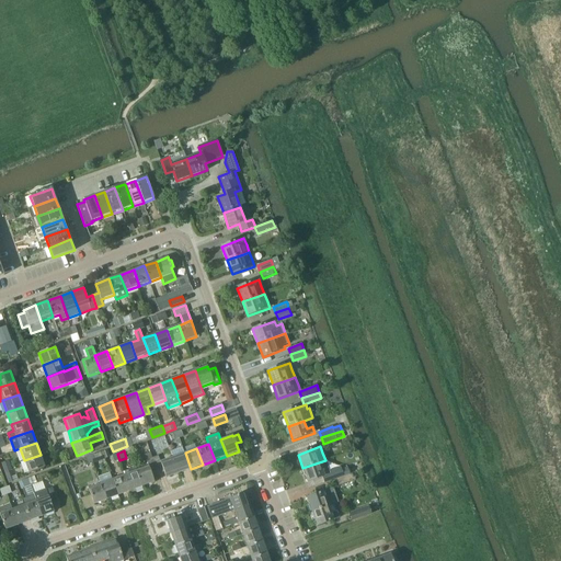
[(149,467),(137,471),(142,487),(155,482),(152,477),(158,474),(152,458),(150,453),(145,455),(147,460),(149,467)]
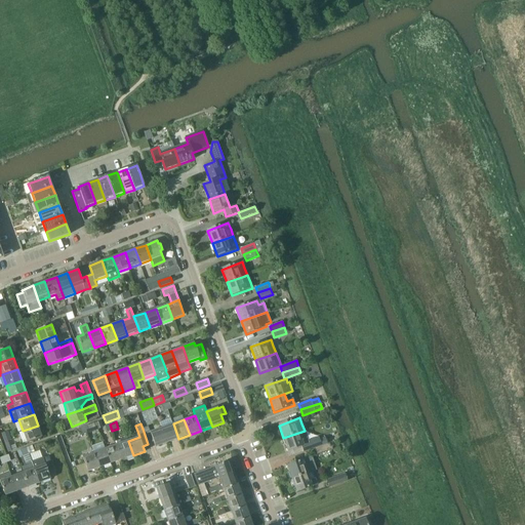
[(173,423),(162,428),(167,443),(178,439),(173,423)]
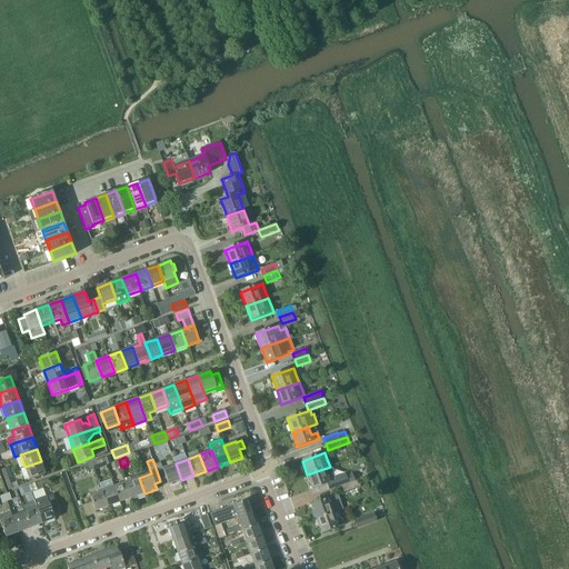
[(41,461),(25,467),(29,479),(46,473),(41,461)]
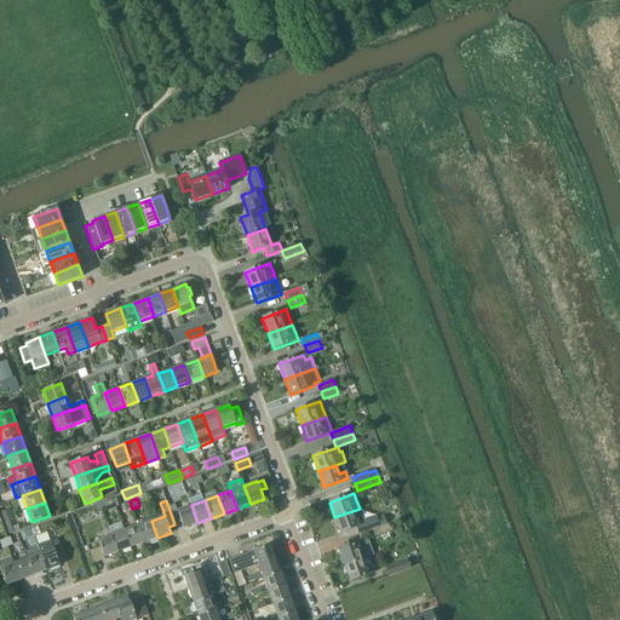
[(174,504),(168,506),(174,524),(182,522),(184,528),(197,523),(191,505),(177,511),(174,504)]
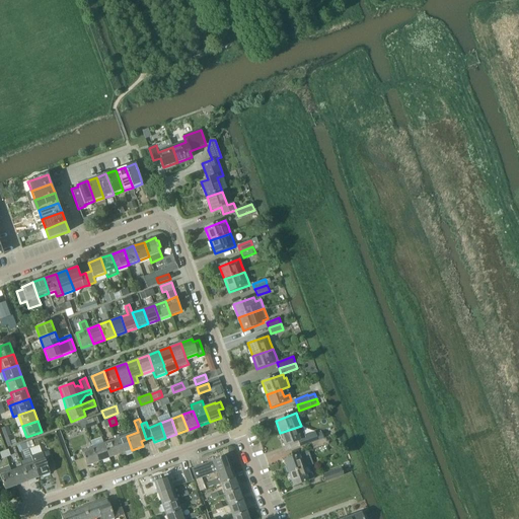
[(295,428),(280,433),(285,446),(298,441),(300,447),(311,443),(323,439),(320,432),(316,433),(315,431),(304,435),(301,426),(295,428)]
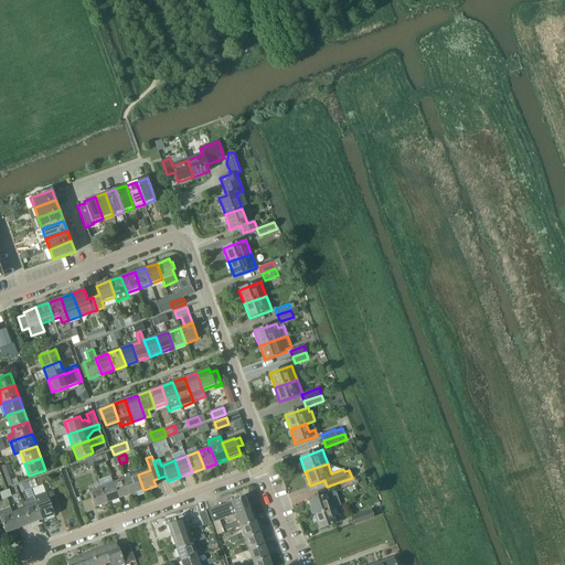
[(138,475),(125,479),(131,494),(144,490),(138,475)]
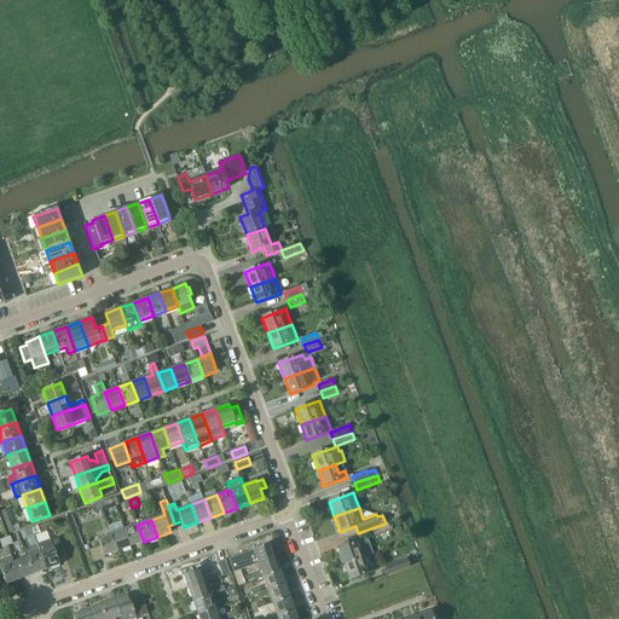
[(386,524),(371,528),(374,536),(388,530),(386,524)]
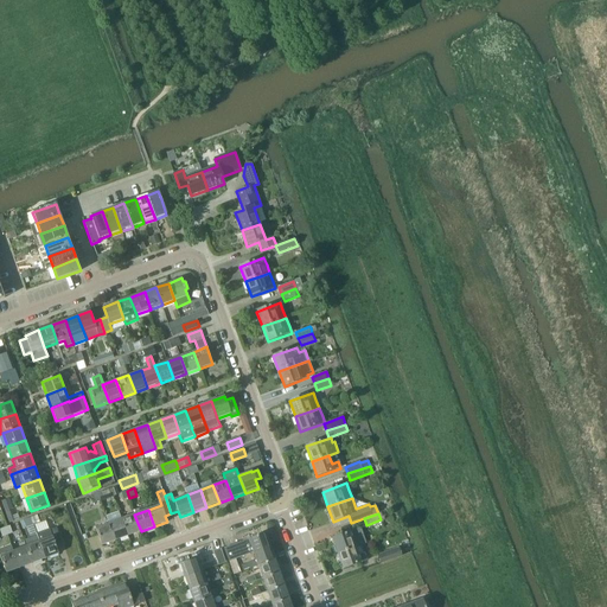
[(134,515),(122,519),(128,536),(141,531),(134,515)]
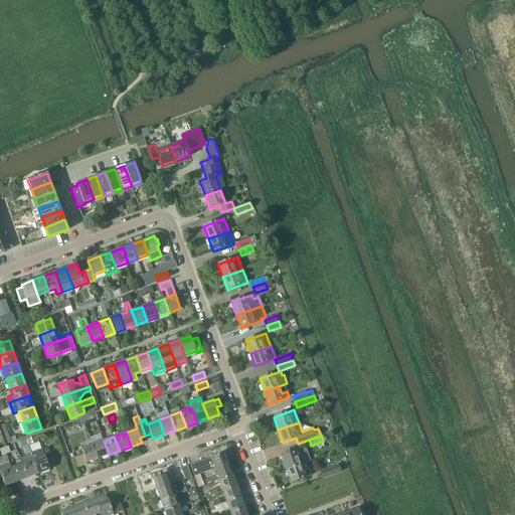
[(104,441),(93,445),(98,459),(109,455),(104,441)]
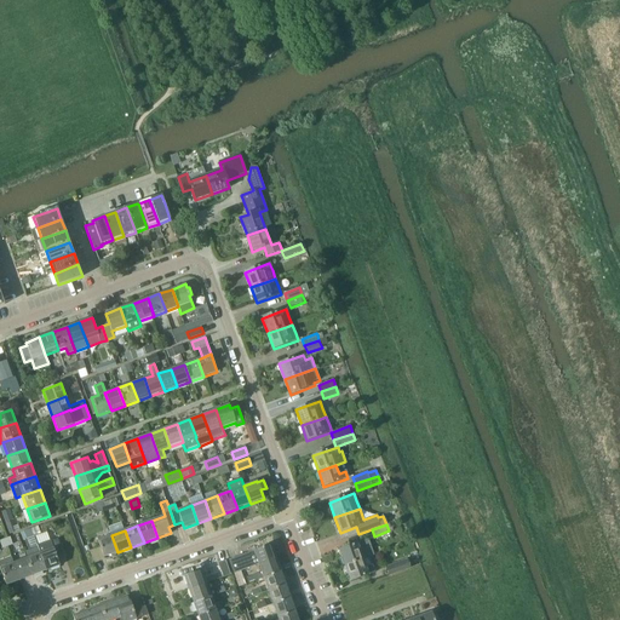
[(112,535),(98,540),(104,557),(118,552),(112,535)]
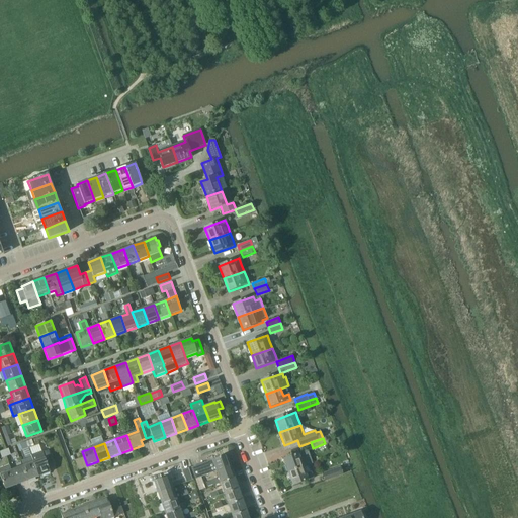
[(42,451),(31,455),(33,462),(39,477),(51,472),(48,463),(53,461),(49,450),(42,452),(42,451)]
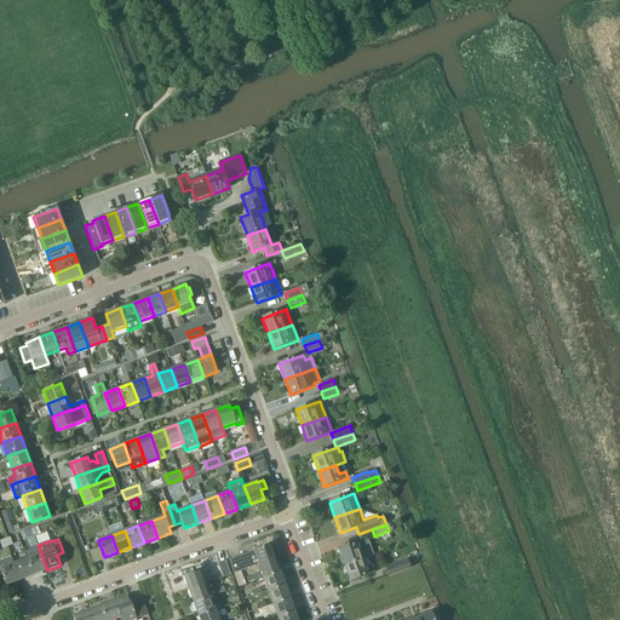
[(363,541),(339,551),(345,566),(363,560),(368,557),(369,557),(374,556),(372,547),(368,540),(363,541)]
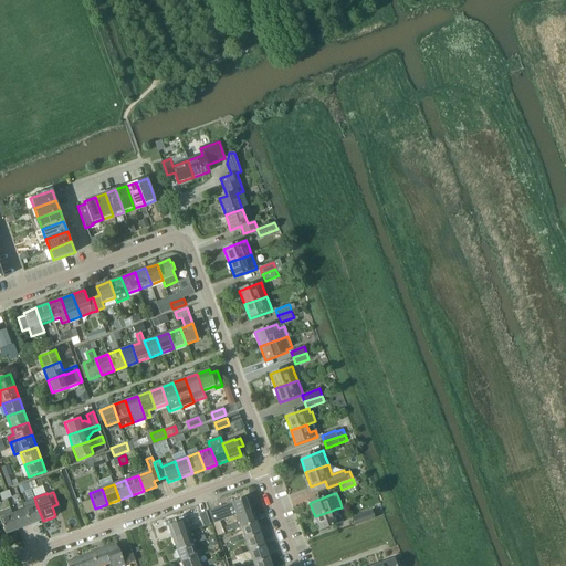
[(232,503),(209,511),(213,524),(236,515),(237,515),(252,510),(248,498),(232,503)]
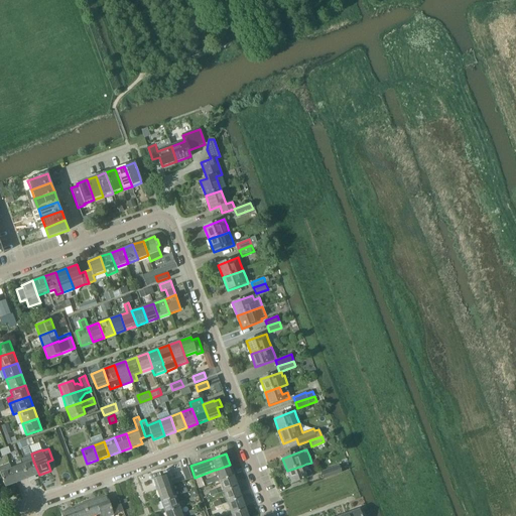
[(27,479),(39,475),(33,461),(22,465),(27,479)]
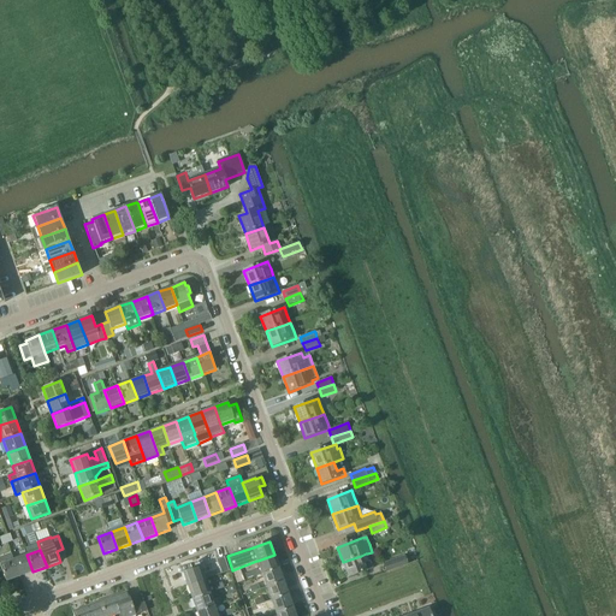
[(6,581),(21,576),(13,560),(11,554),(0,557),(0,563),(0,564),(6,581)]
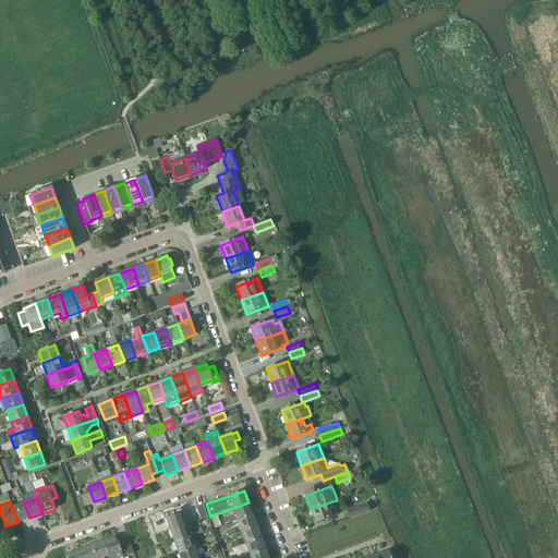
[(327,504),(311,509),(315,523),(338,516),(332,501),(331,501),(327,504)]
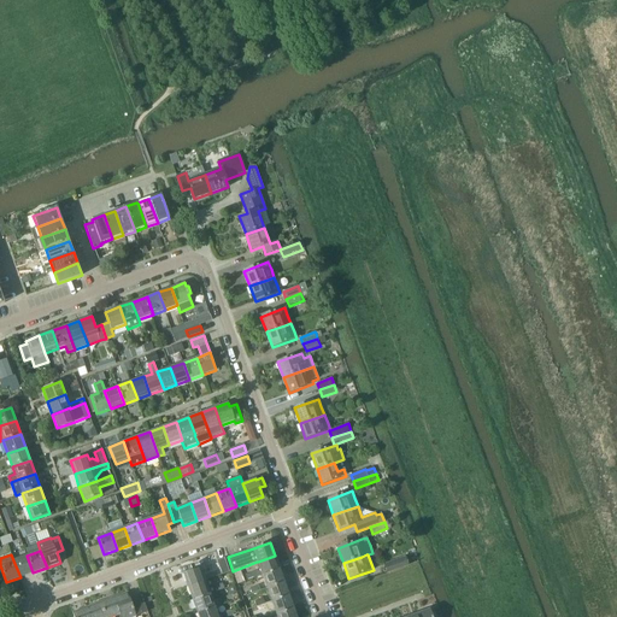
[(21,577),(33,573),(27,556),(13,560),(21,577)]
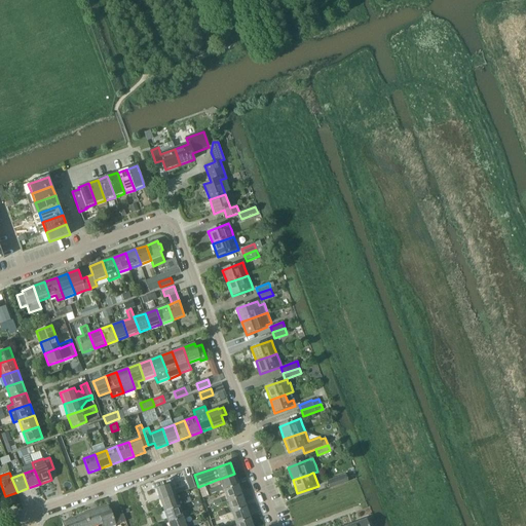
[(222,485),(209,490),(211,495),(223,490),(238,485),(234,474),(220,479),(222,485)]
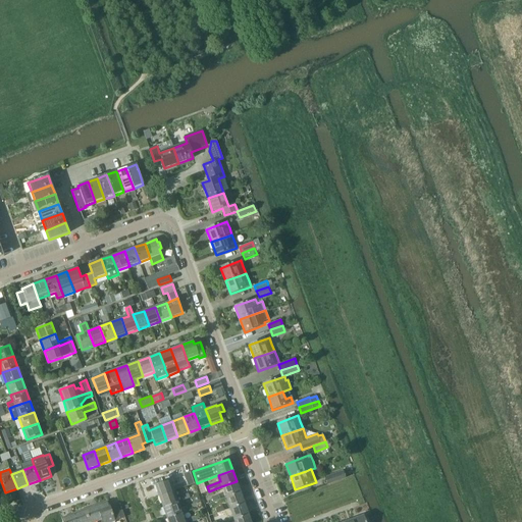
[(328,484),(346,478),(344,470),(325,477),(328,484)]
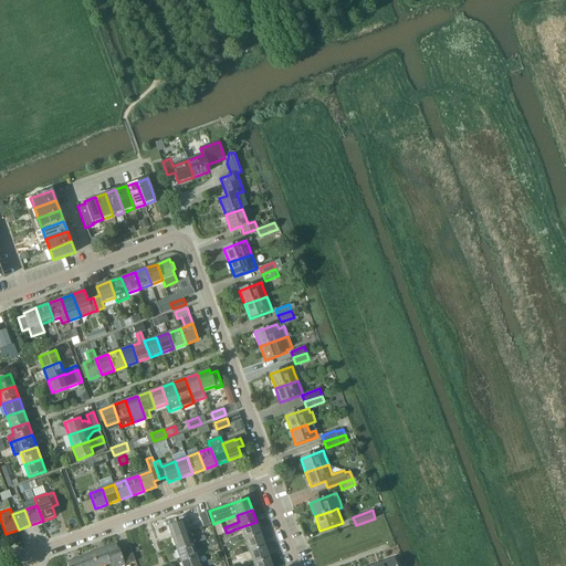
[(196,531),(210,525),(206,512),(190,517),(196,531)]
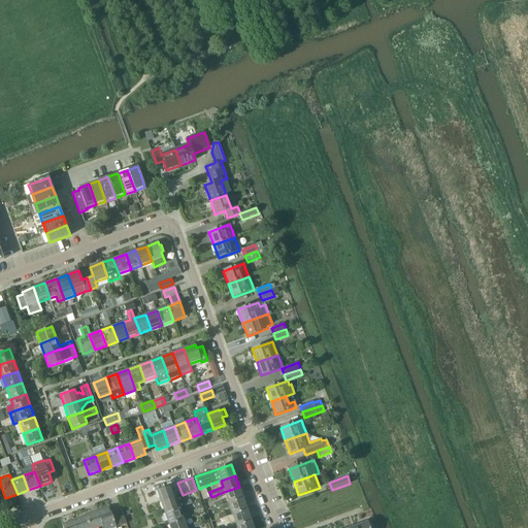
[(171,486),(157,491),(161,502),(175,497),(171,486)]
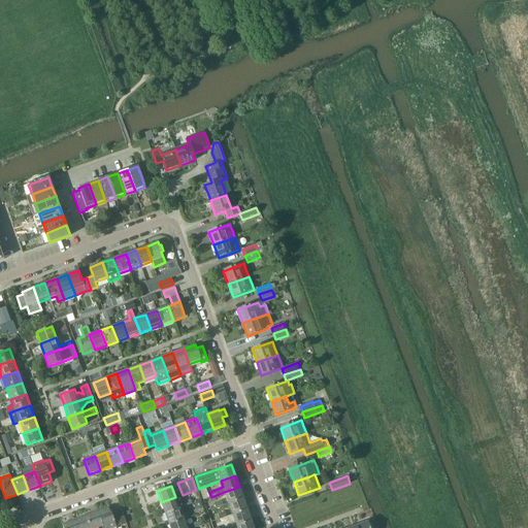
[(228,503),(243,498),(239,487),(224,492),(228,503)]
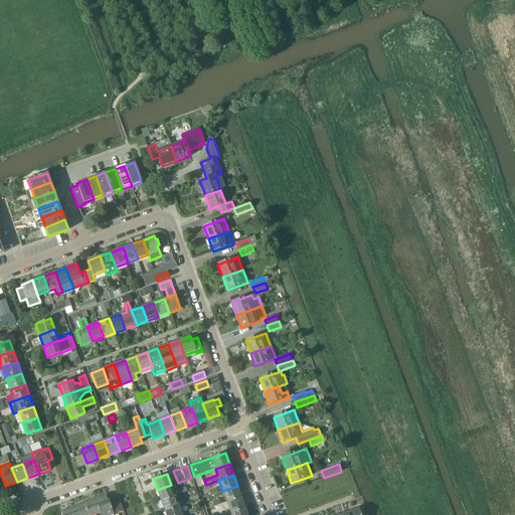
[(171,485),(157,490),(161,501),(175,496),(181,494),(188,492),(186,486),(179,489),(177,483),(171,485)]
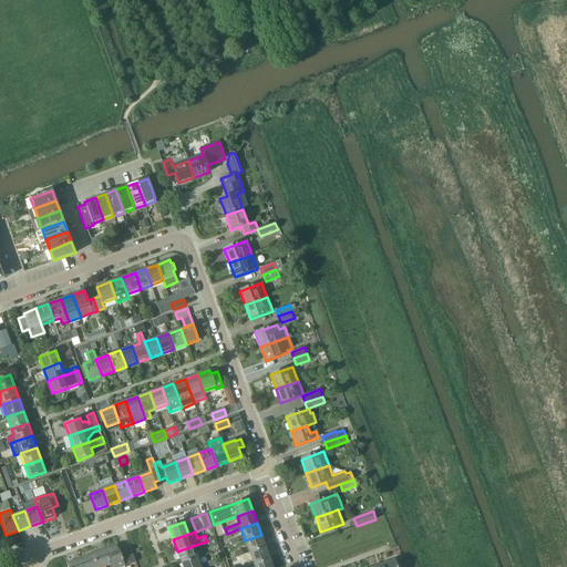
[(249,553),(266,547),(261,535),(245,540),(249,553)]
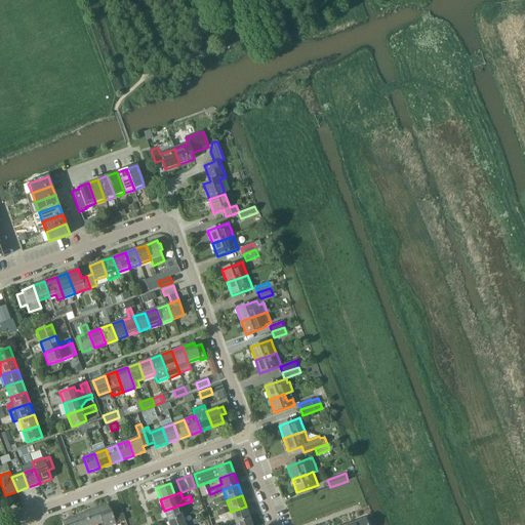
[(103,523),(102,524),(115,524),(116,524),(111,511),(109,505),(97,509),(103,523)]
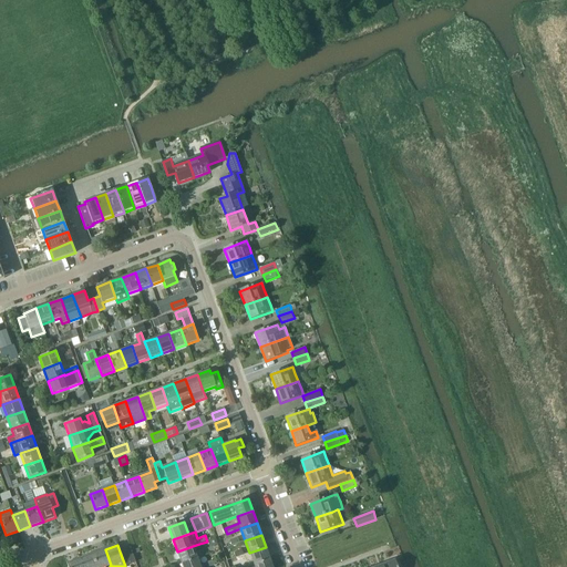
[(193,546),(177,552),(182,564),(197,558),(204,556),(202,550),(195,553),(193,546)]
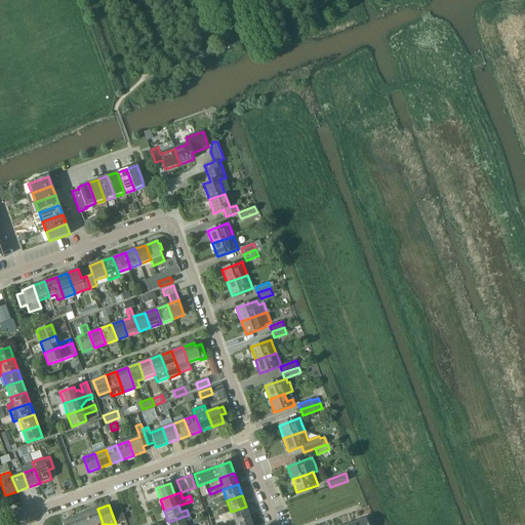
[(235,523),(250,518),(246,507),(231,512),(235,523)]
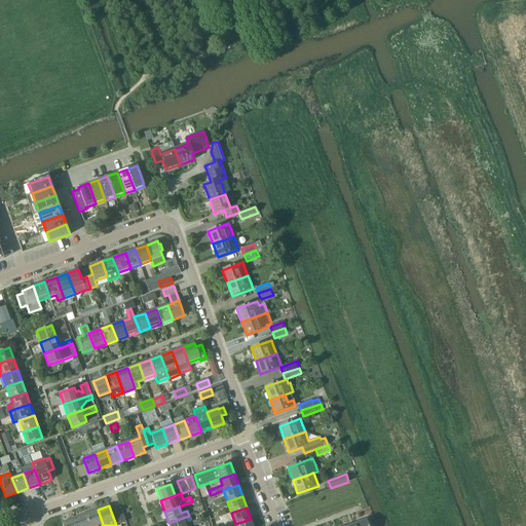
[(111,512),(116,525),(126,522),(121,509),(111,512)]
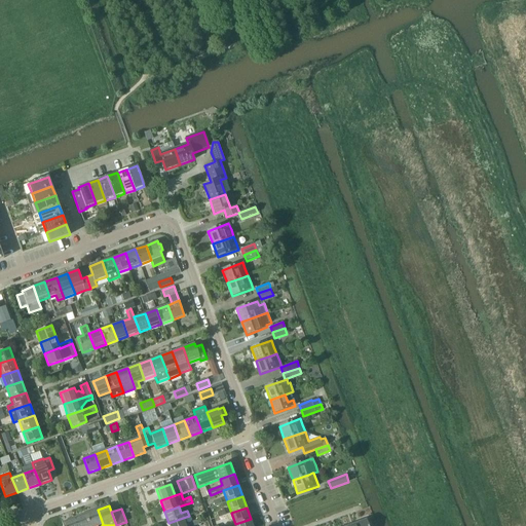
[(86,514),(89,525),(98,525),(102,524),(102,525),(103,524),(98,510),(86,514)]
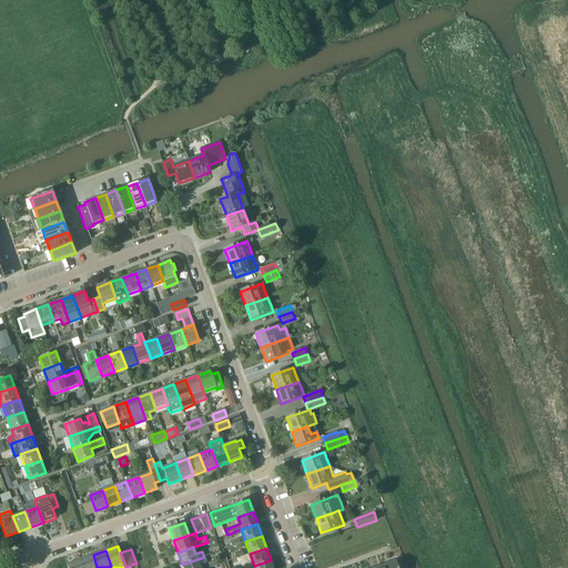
[(80,559),(82,567),(97,567),(93,555),(80,559)]
